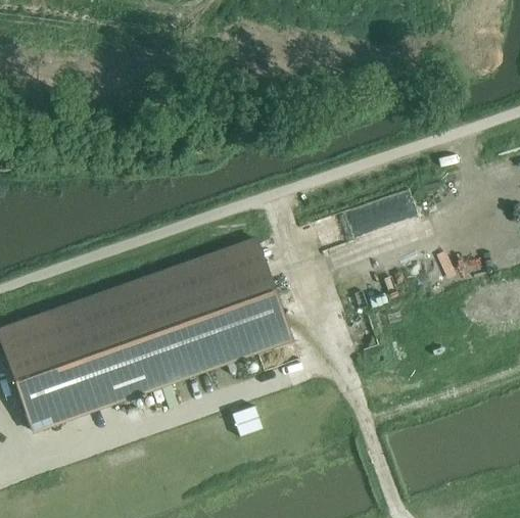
[(371,11),(370,24),(378,25),(379,12),(371,11)]
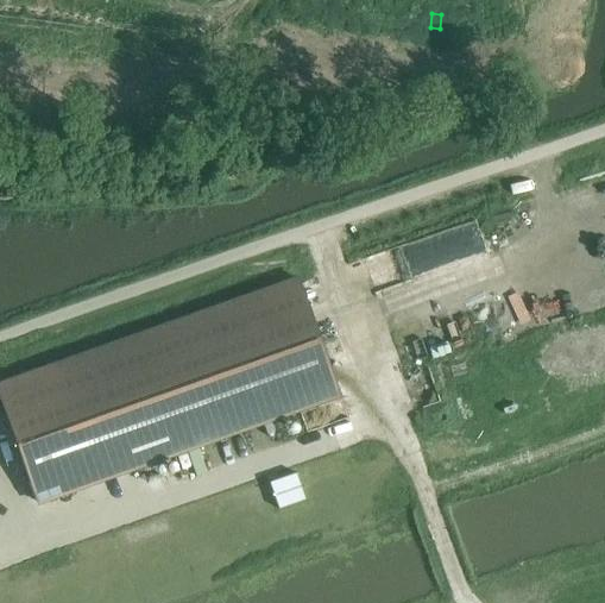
[(441,14),(440,29),(449,30),(451,16),(441,14)]
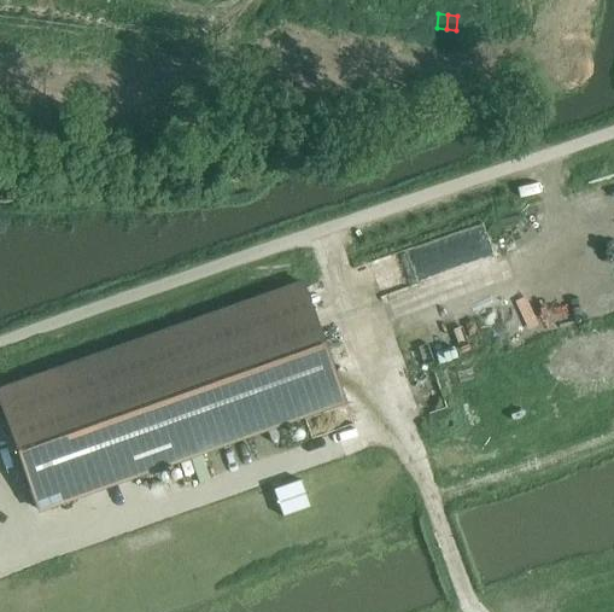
[(437,28),(434,42),(444,44),(446,29),(437,28)]
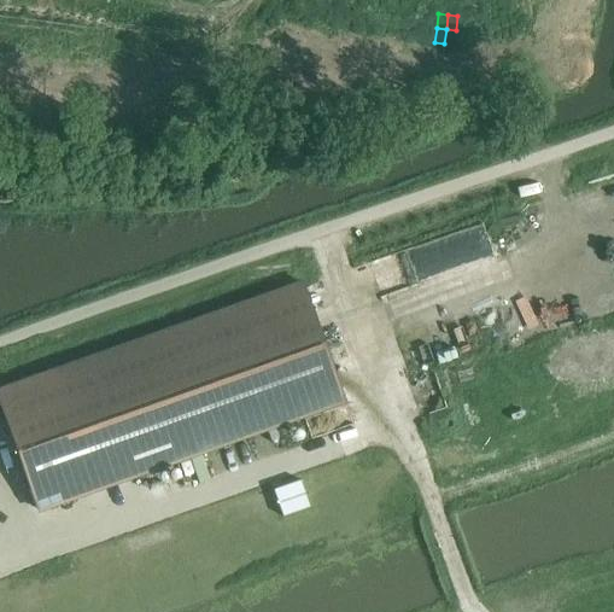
[(446,29),(444,44),(454,45),(456,30),(446,29)]
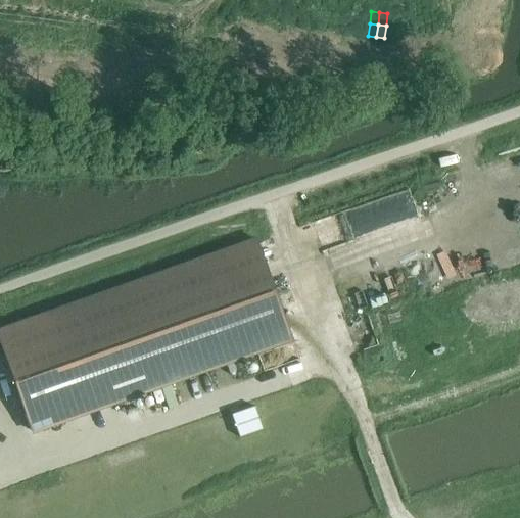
[(368,36),(367,47),(374,48),(376,37),(368,36)]
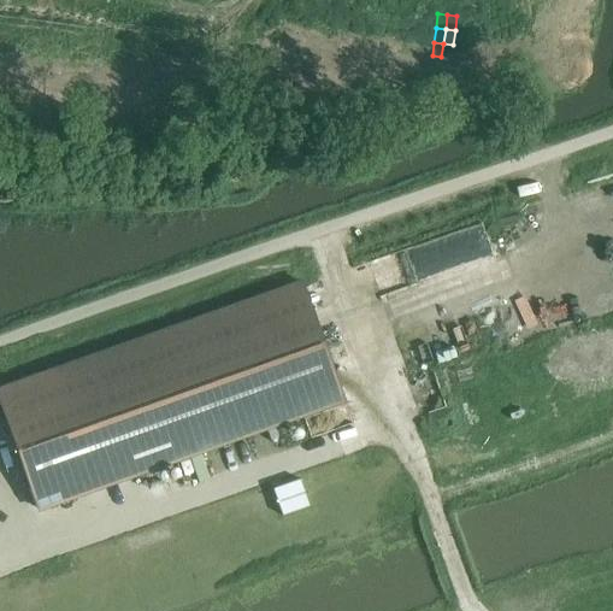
[(443,43),(441,57),(452,59),(453,45),(443,43)]
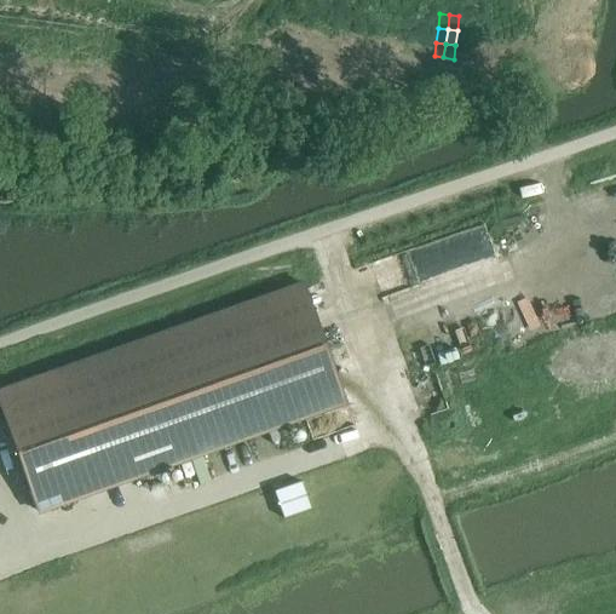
[(0,402),(38,509),(347,401),(305,280),(0,386),(0,402)]
